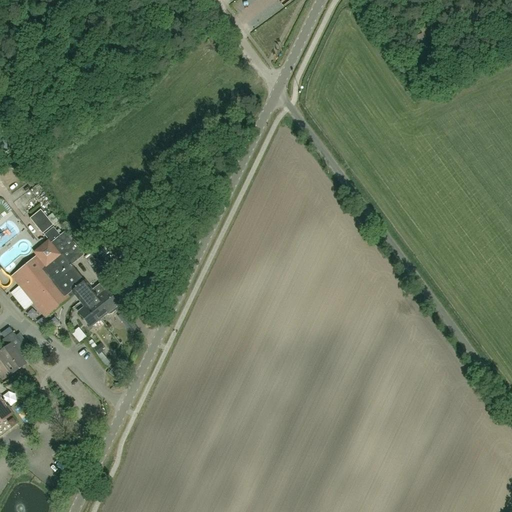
[(254,25),(258,32),(266,27),(263,21),(254,25)]
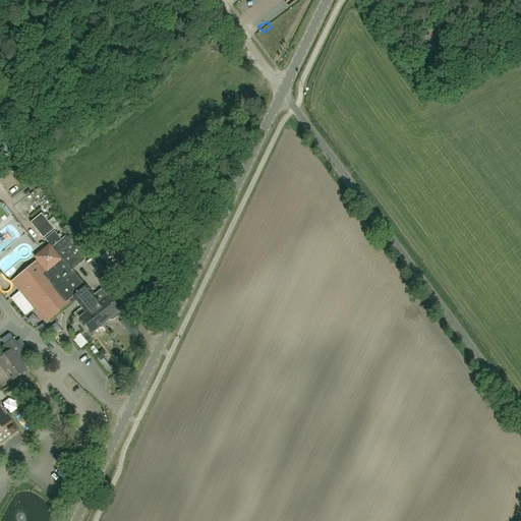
[(0,153),(10,147),(0,129),(0,153)]
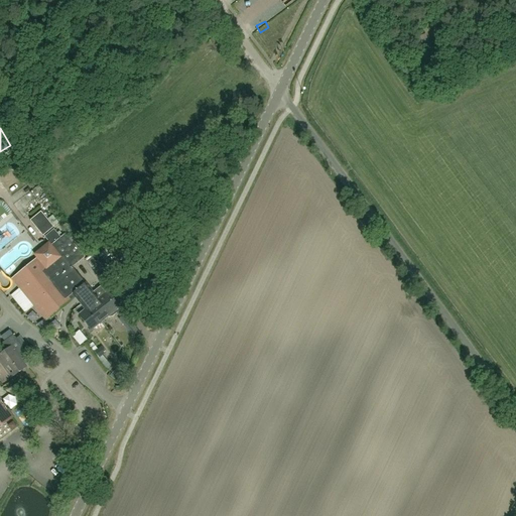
[(30,221),(42,236),(53,228),(40,212),(30,221)]
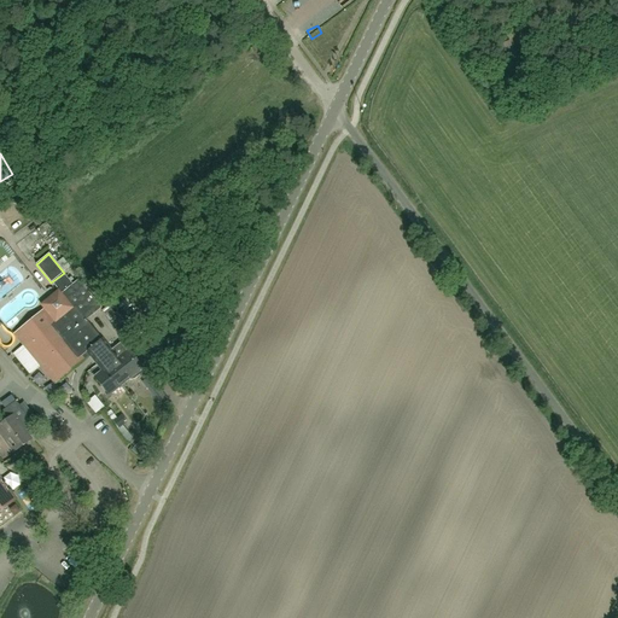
[(0,283),(0,285),(9,297),(29,283),(19,269),(0,283)]
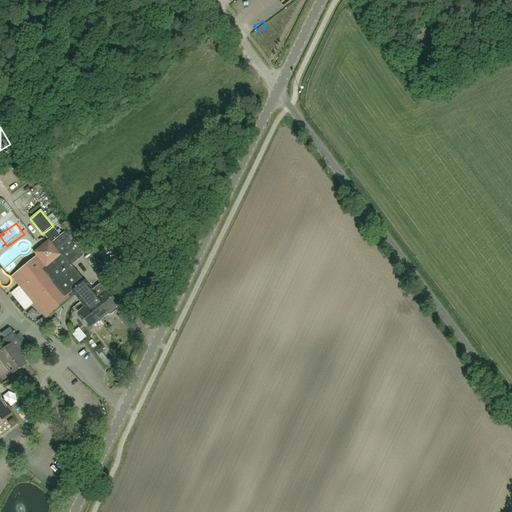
[(92,290),(72,265),(84,255),(65,232),(60,236),(53,228),(44,235),(51,243),(60,255),(53,261),(44,250),(40,249),(37,252),(36,256),(38,259),(16,278),(21,284),(35,302),(45,314),(72,292),(84,307),(104,291),(99,285),(92,290)]
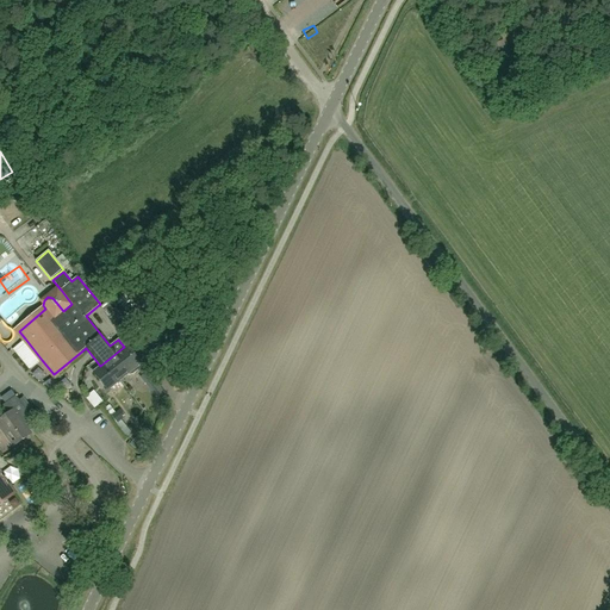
[(23,297),(1,309),(12,327),(23,321),(18,313),(29,306),(23,297)]
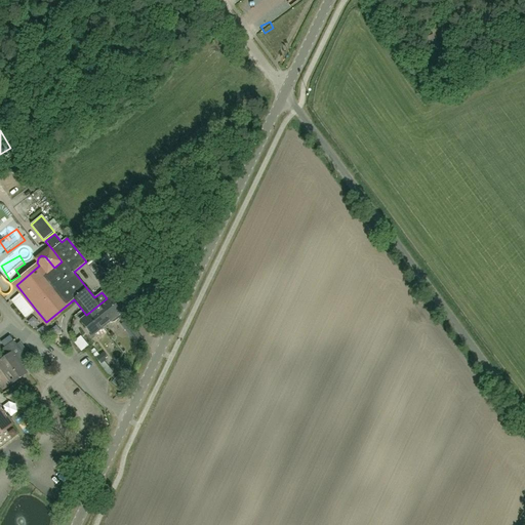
[(36,310),(22,291),(10,301),(25,319),(36,310)]
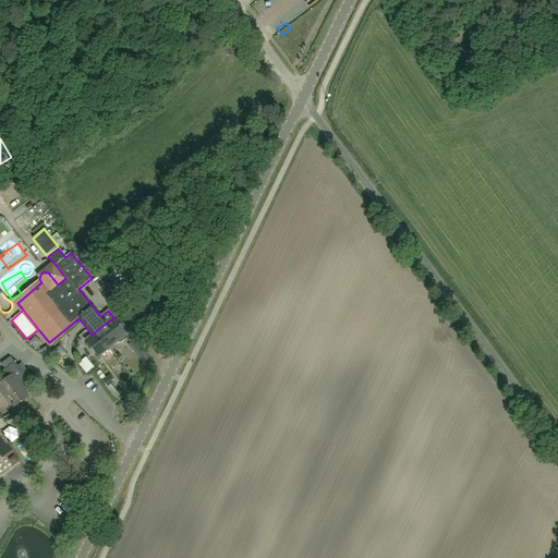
[(113,317),(92,335),(85,340),(98,358),(112,347),(110,343),(114,340),(117,343),(119,343),(120,342),(122,342),(126,338),(128,337),(129,335),(129,334),(130,332),(116,316),(113,317)]
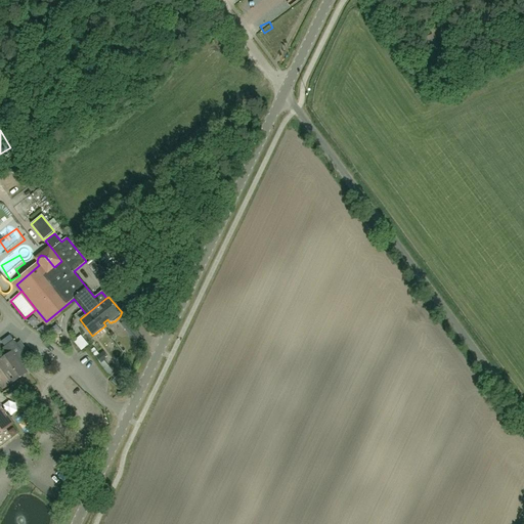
[(71,325),(75,342),(80,341),(77,323),(71,325)]
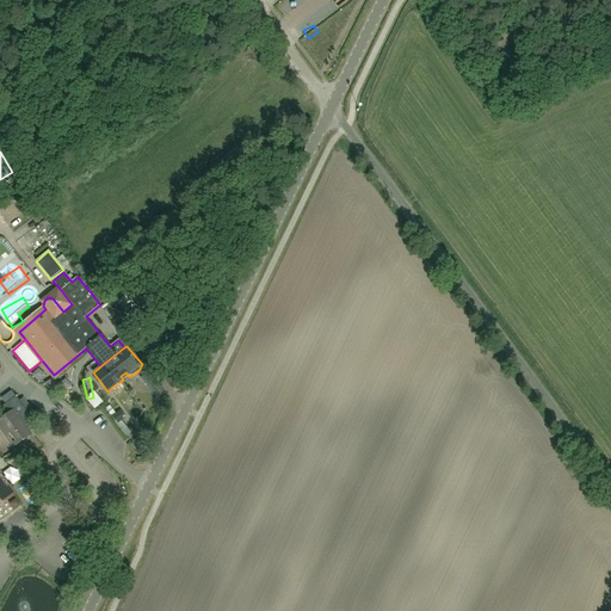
[(57,382),(50,387),(55,395),(62,392),(57,382)]
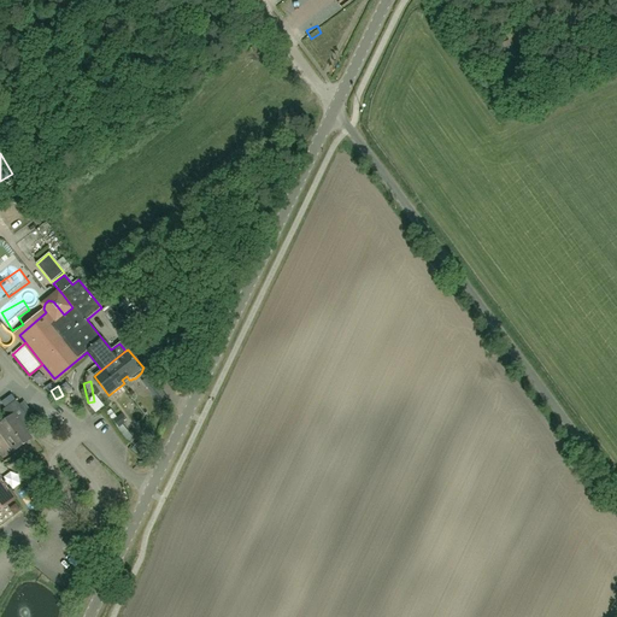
[(162,393),(154,398),(160,405),(168,400),(162,393)]
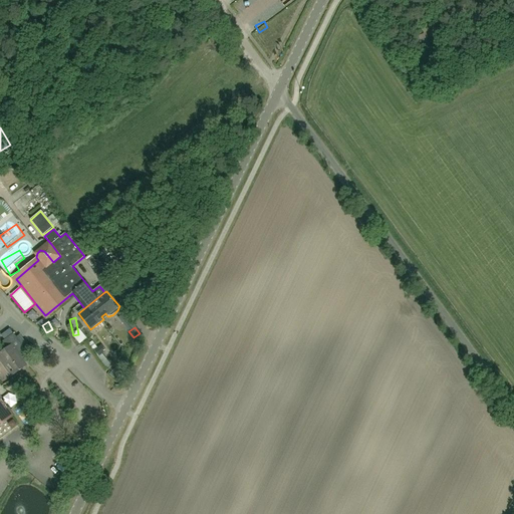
[(25,366),(15,353),(22,347),(12,334),(1,343),(6,349),(0,353),(0,361),(11,376),(25,366)]
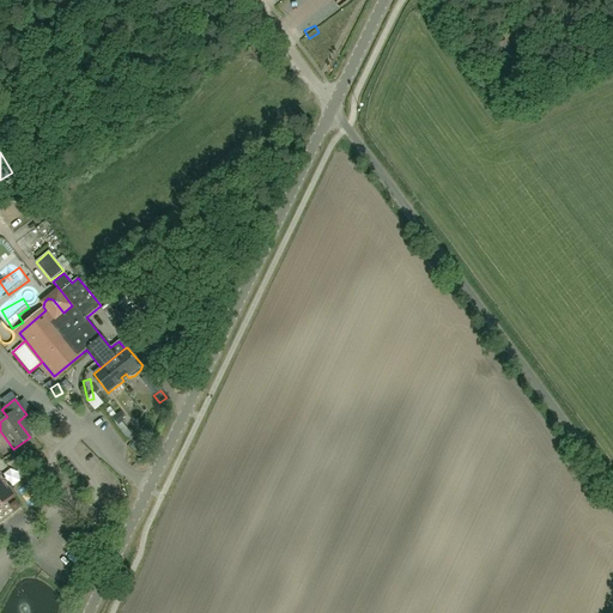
[(114,417),(117,413),(110,405),(105,407),(114,417)]
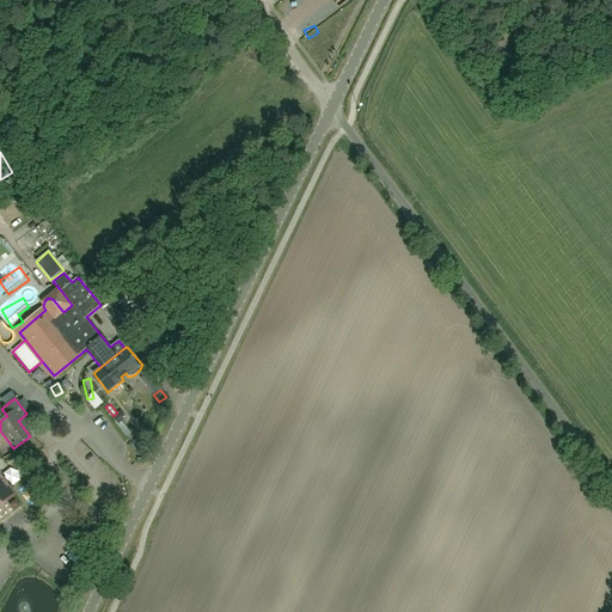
[(23,463),(18,466),(23,472),(29,469),(23,463)]
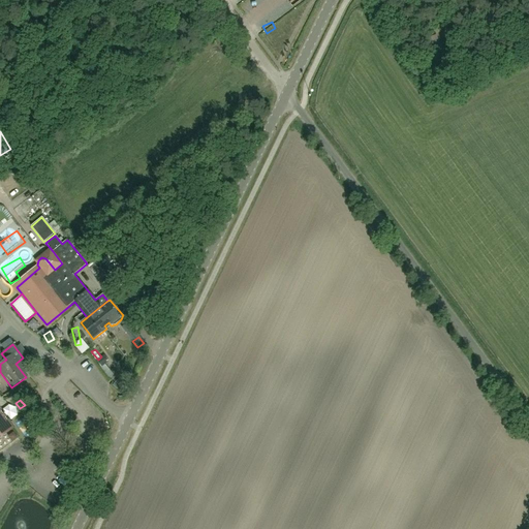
[(0,410),(0,438),(13,429),(0,410)]
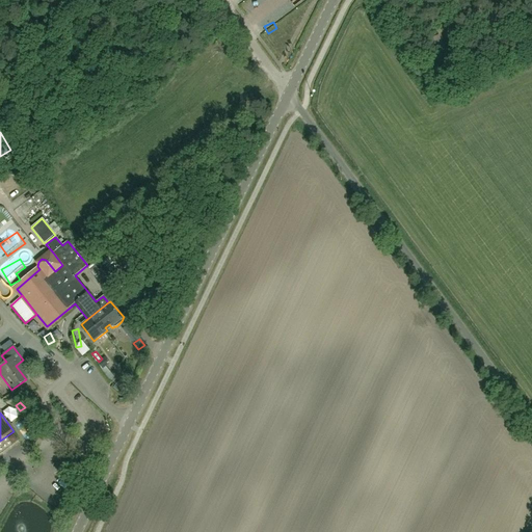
[(98,419),(98,429),(106,428),(105,419),(98,419)]
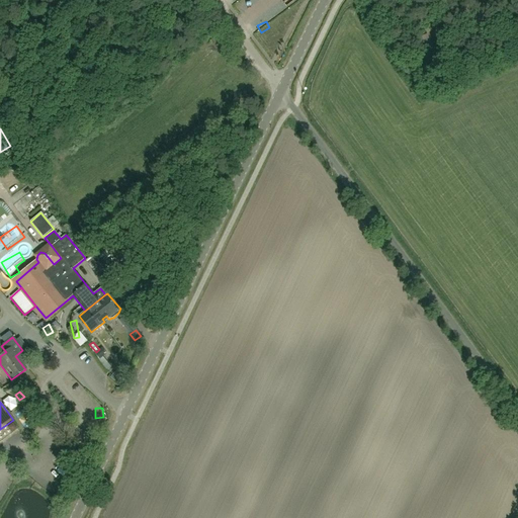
[(30,413),(20,421),(28,431),(38,424),(30,413)]
